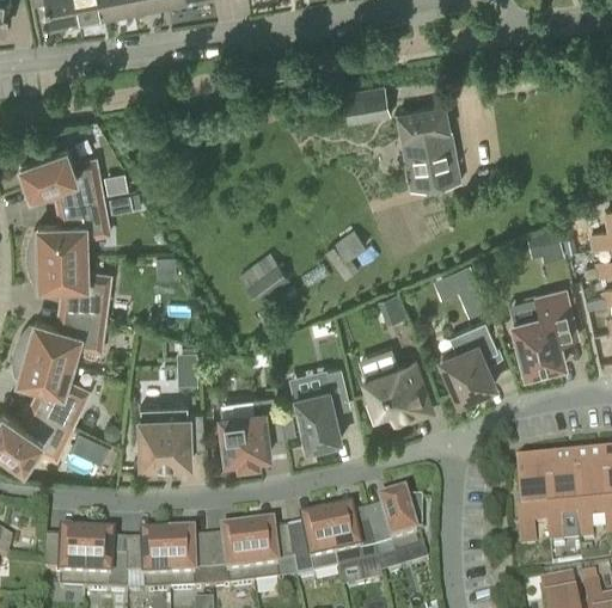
[(47,6),(50,26),(66,24),(66,29),(79,26),(73,0),(30,0),(32,8),(47,6)]
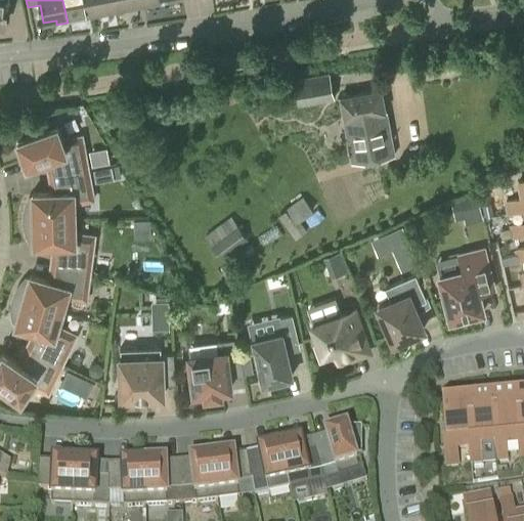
[(62,0),(68,23),(91,18),(86,0),(62,0)]
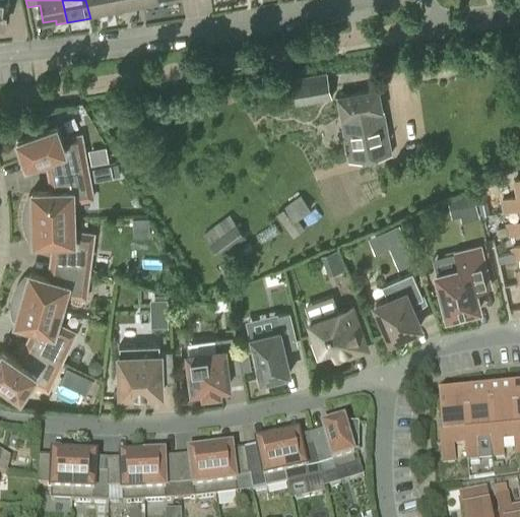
[(85,0),(90,18),(113,14),(110,0),(85,0)]
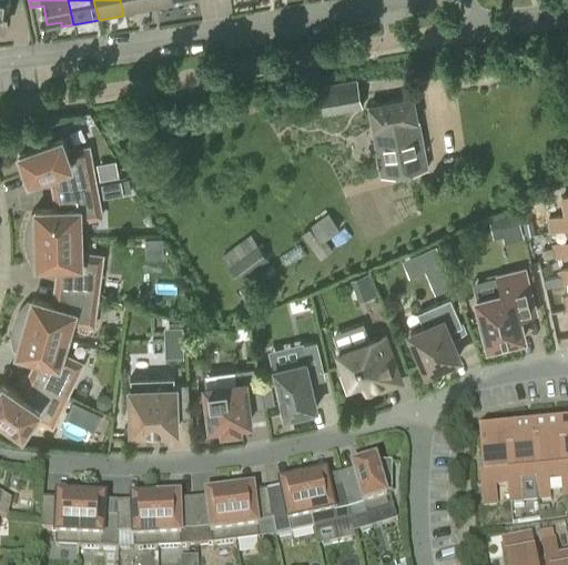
[(120,0),(123,16),(148,10),(145,0),(120,0)]
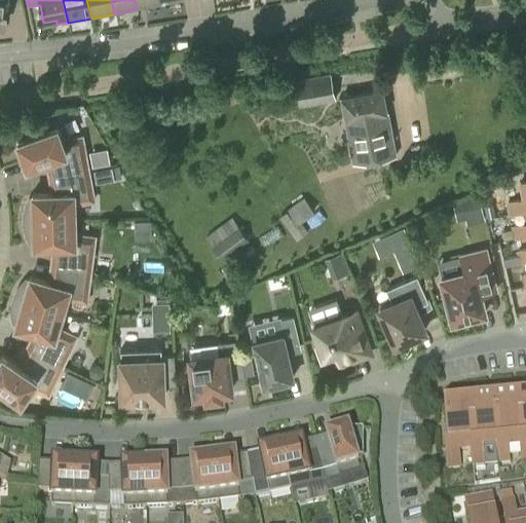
[(160,5),(158,0),(135,0),(137,9),(160,5)]
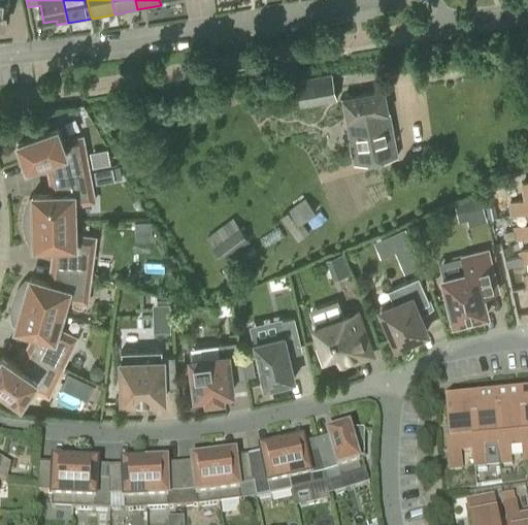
[(336,103),(332,76),(295,84),(300,109),(336,103)]
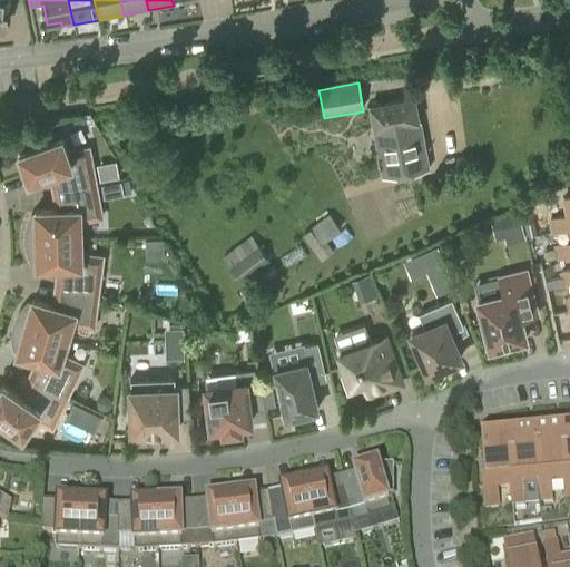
[(371,110),(383,181),(429,173),(414,100),(370,108),(371,110)]
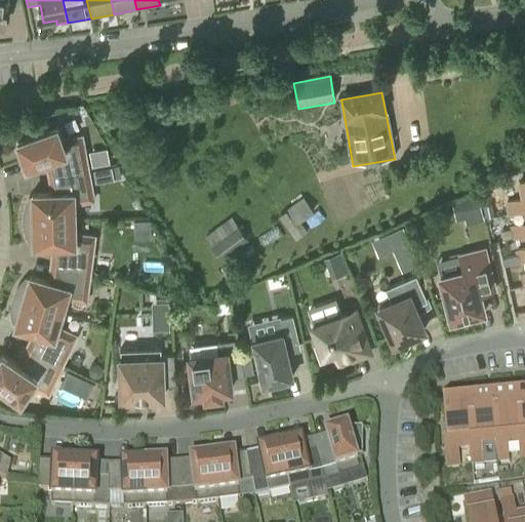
[(27,168),(53,159),(56,177),(88,171),(82,139),(63,143),(57,127),(52,129),(51,126),(49,126),(44,126),(41,127),(37,128),(33,129),(31,130),(28,131),(24,134),(21,137),(22,141),(17,142),(27,168)]
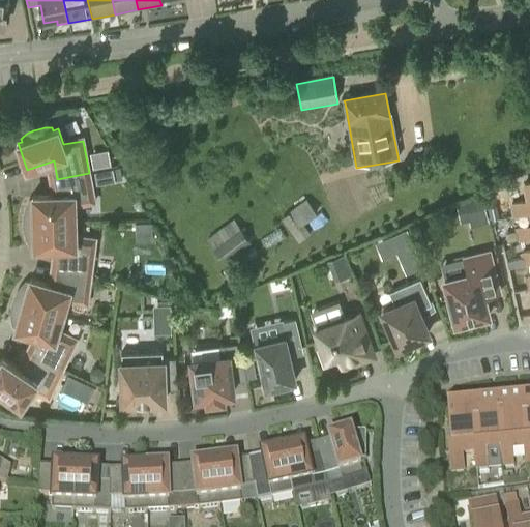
[(114,183),(121,182),(120,169),(113,170),(114,183)]
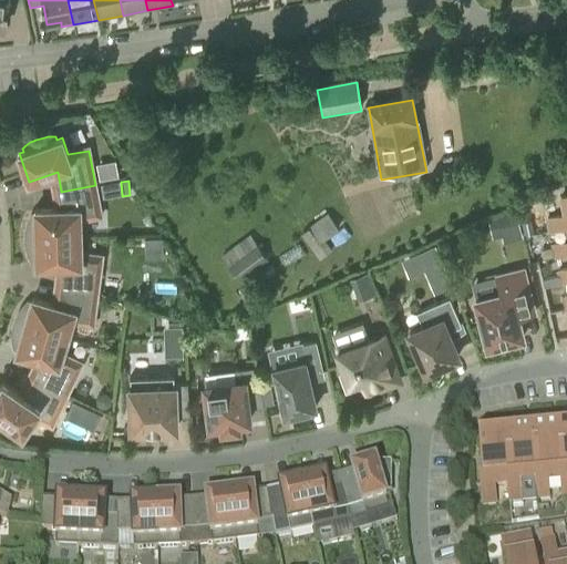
[(65,212),(34,212),(34,217),(32,217),(31,219),(30,222),(29,225),(28,227),(27,231),(27,233),(26,236),(26,238),(26,242),(81,239),(81,224),(101,219),(95,185),(61,192),(65,212)]
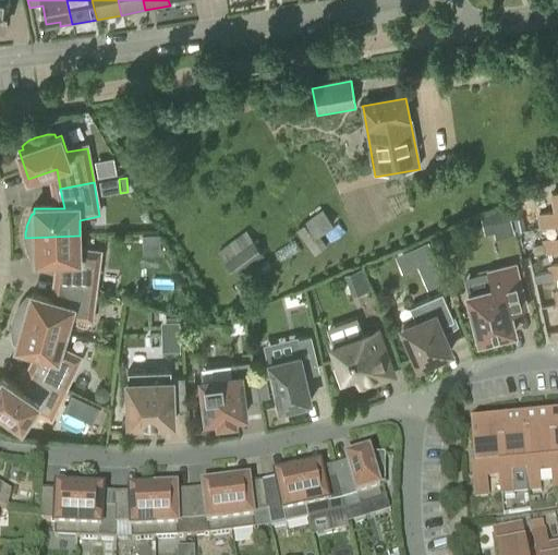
[(557,226),(557,225),(557,224),(557,222),(557,194),(552,196),(553,201),(556,214),(538,218),(541,230),(557,226)]
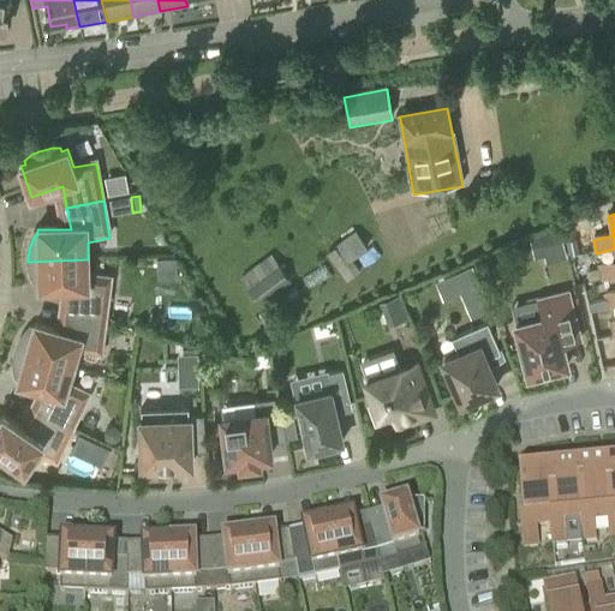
[(559,232),(539,237),(547,264),(565,261),(559,232)]
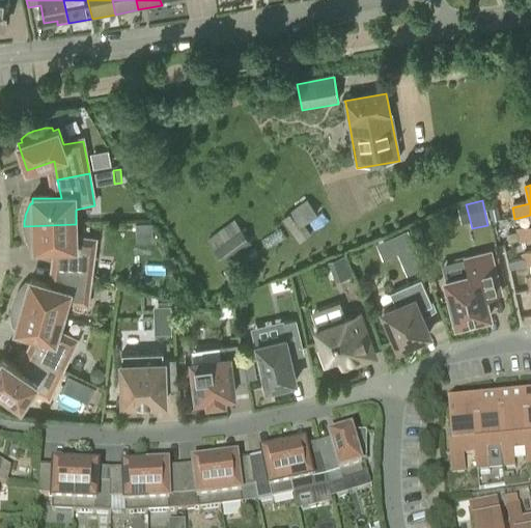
[(317,217),(307,202),(287,216),(298,230),(317,217)]
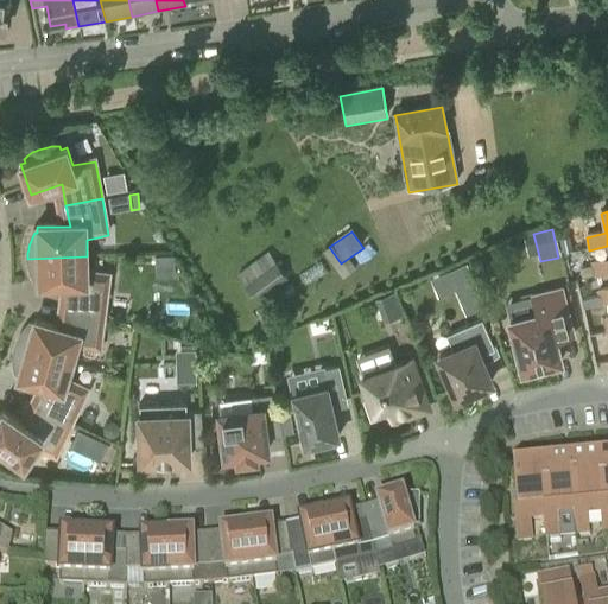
[(607,242),(607,243),(607,245),(607,261),(593,265),(595,278),(607,274),(607,242)]
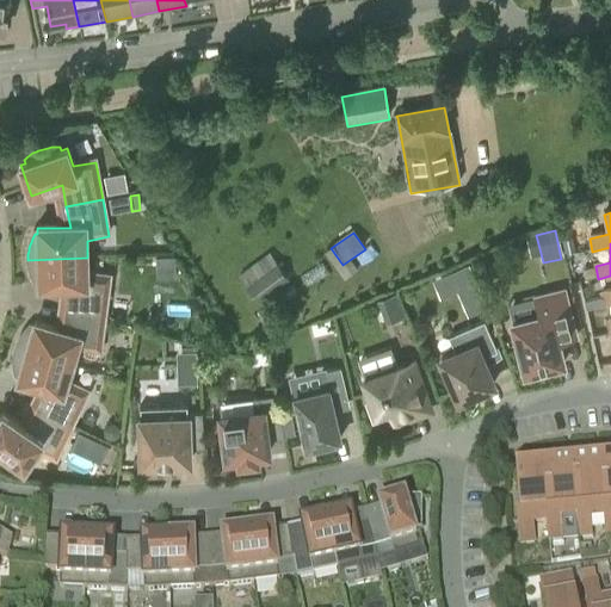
[(290,284),(270,256),(239,279),(259,307),(290,284)]
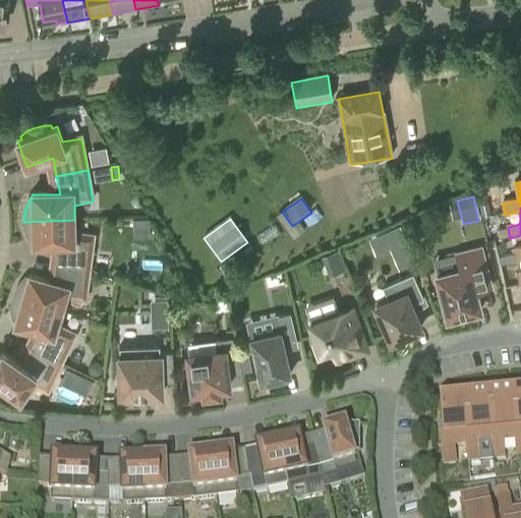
[(34,248),(61,247),(59,266),(90,270),(94,237),(75,235),(74,220),(23,222),(23,224),(24,227),(24,229),(25,232),(25,234),(26,237),(29,239),(31,243),(33,243),(34,248)]
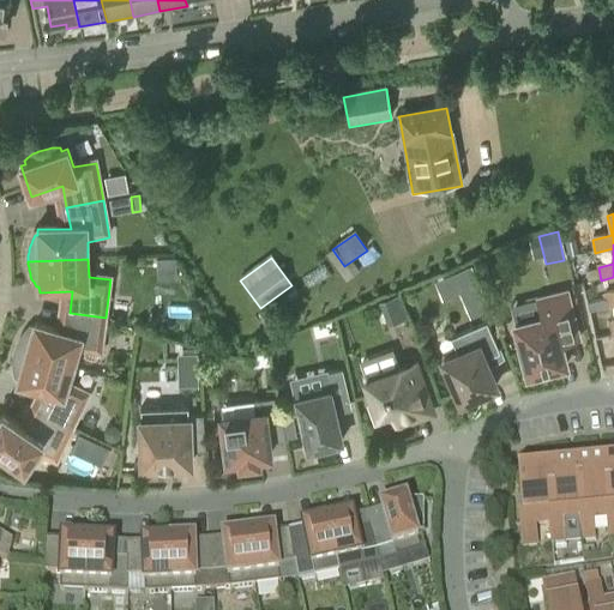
[(459,294),(479,285),(471,267),(452,276),(459,294)]
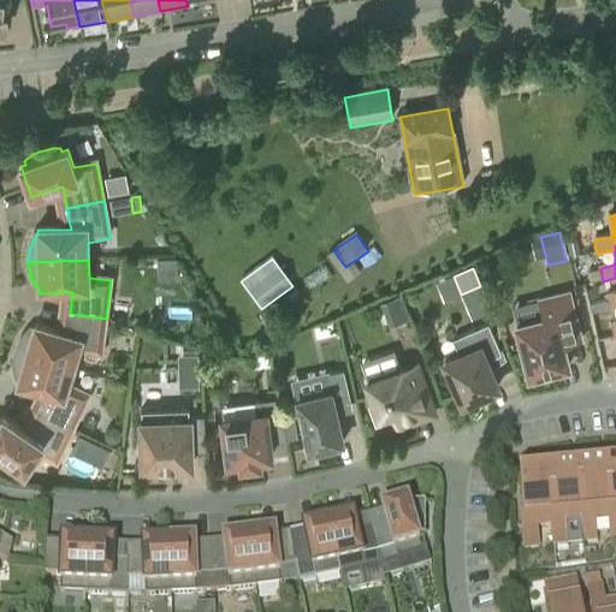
[(516,327),(529,379),(540,376),(544,380),(549,381),(554,380),(556,378),(557,372),(569,369),(563,348),(581,343),(569,295),(540,303),(544,320),(516,327)]
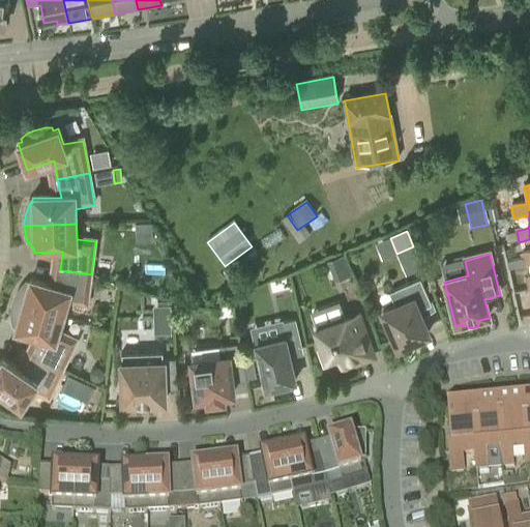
[(433,266),(436,279),(462,270),(458,258),(433,266)]
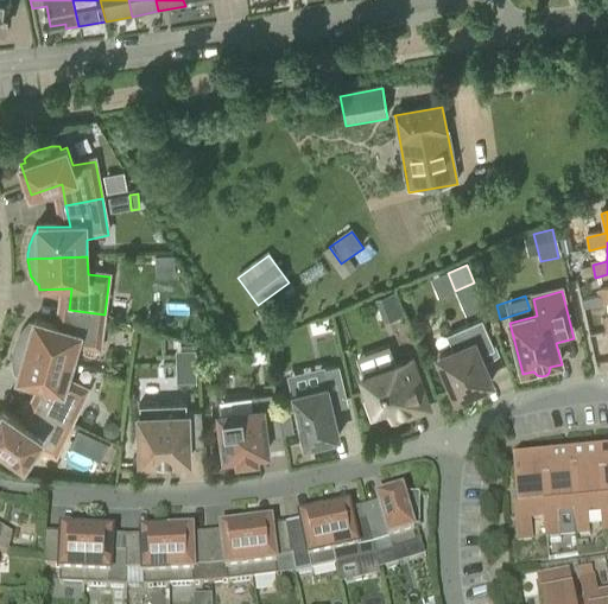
[(380,303),(390,324),(405,318),(396,297),(380,303)]
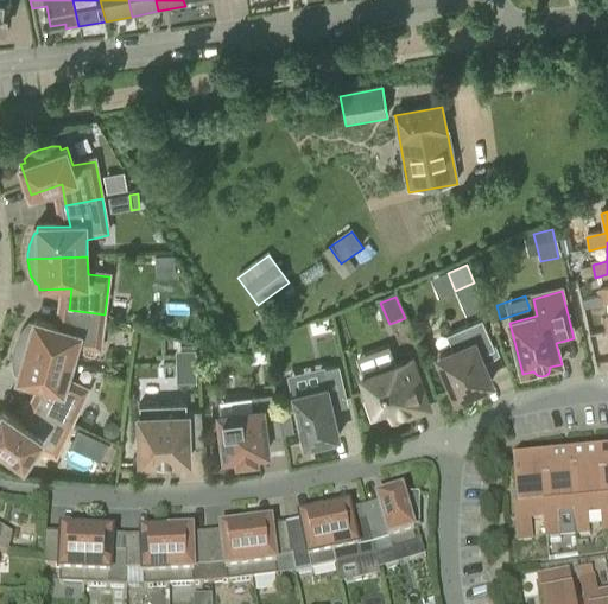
[(65,331),(35,322),(33,328),(30,326),(26,330),(24,332),(23,335),(20,338),(19,341),(18,343),(17,345),(16,349),(73,366),(77,349),(100,351),(105,315),(69,310),(65,331)]
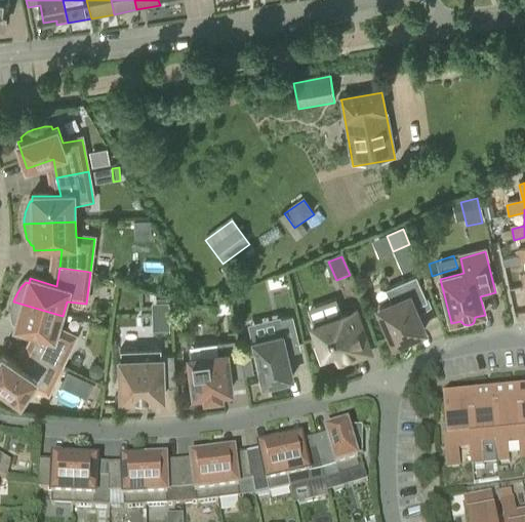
[(379,311),(394,346),(425,333),(414,310),(428,305),(416,278),(386,291),(391,306),(379,311)]
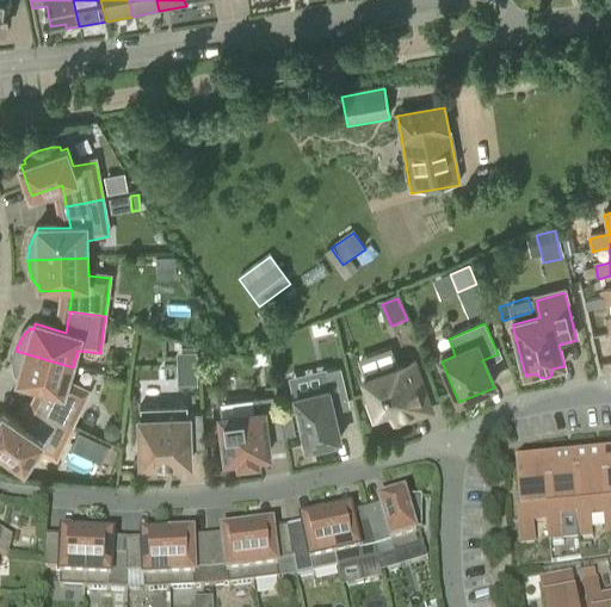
[(17,383),(49,392),(39,413),(72,428),(88,394),(68,384),(73,367),(16,351),(16,353),(14,357),(14,359),(14,363),(14,365),(14,369),(14,371),(14,375),(16,377),(19,378),(17,383)]
